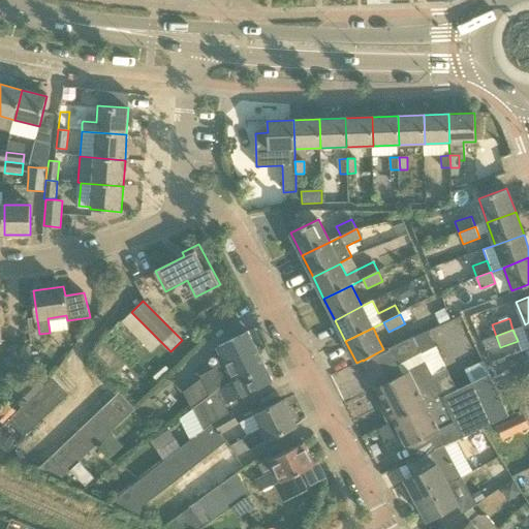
[(192,409),(216,392),(217,393),(218,392),(237,382),(235,378),(247,371),(252,374),(266,367),(248,332),(218,346),(227,364),(200,376),(201,379),(184,393),(192,409)]
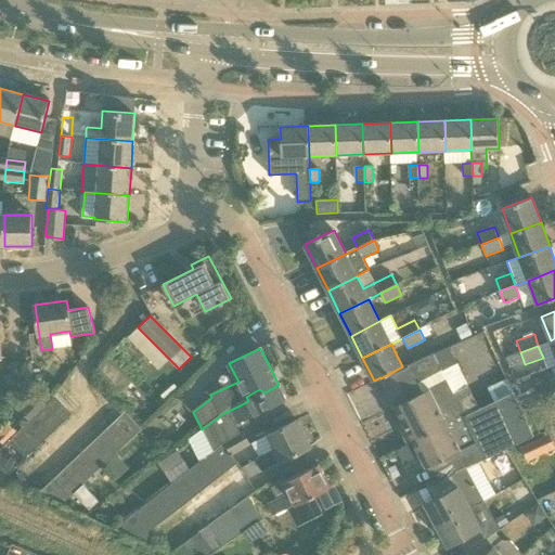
[(469,388),(456,364),(449,348),(403,369),(402,366),(381,378),(395,407),(413,443),(448,425),(444,420),(463,410),(467,418),(481,412),(480,409),(469,388)]
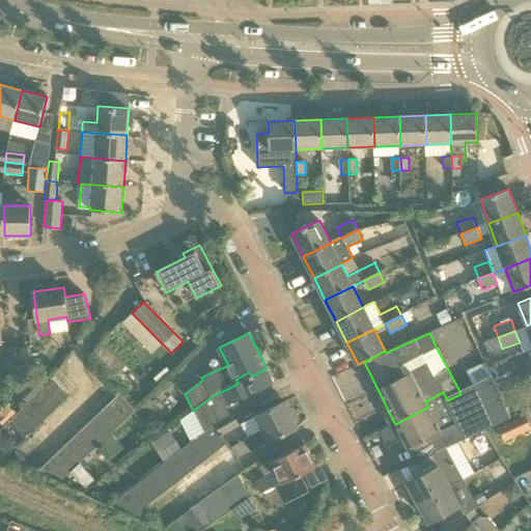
[(110,381),(124,367),(102,343),(87,358),(110,381)]
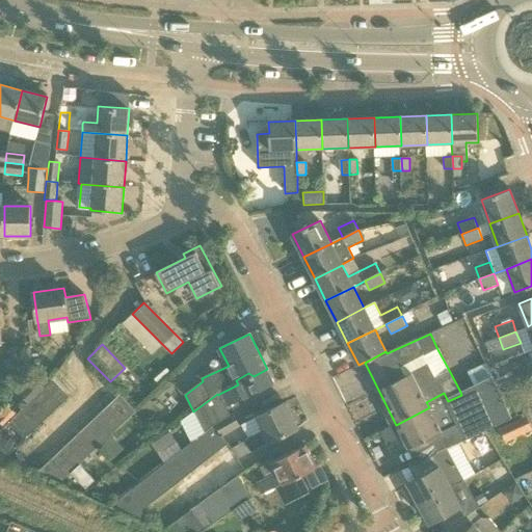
[(9,371),(22,370),(22,348),(9,348),(9,371)]
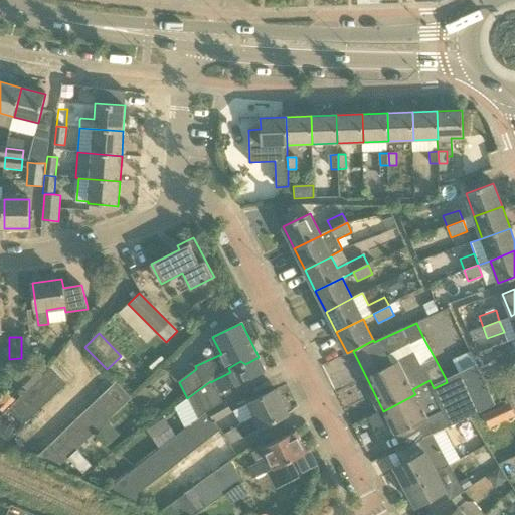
[(452,360),(460,375),(462,374),(461,372),(464,371),(465,373),(477,367),(469,351),(452,360)]
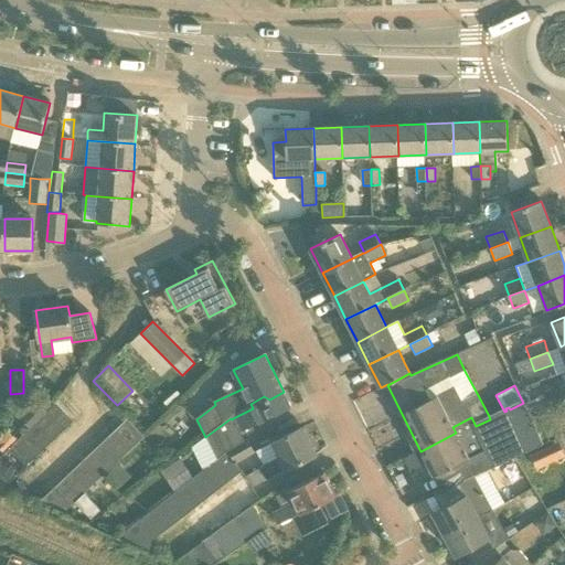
[(564,401),(564,396),(563,390),(562,387),(543,395),(548,407),(564,401)]
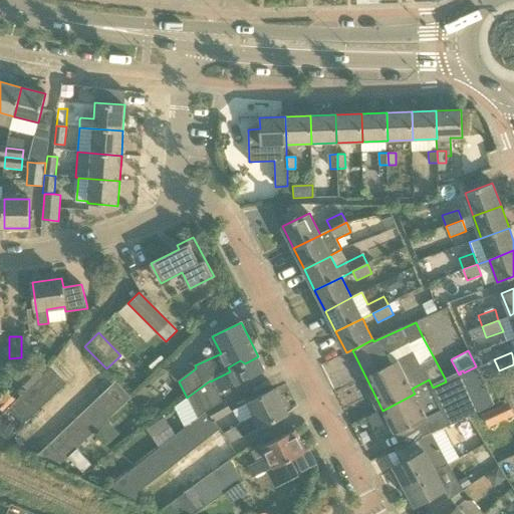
[(187,398),(197,419),(208,411),(218,404),(222,402),(218,394),(236,384),(236,386),(265,370),(258,356),(245,363),(240,360),(228,367),(230,371),(212,380),(211,381),(210,380),(189,396),(187,398)]
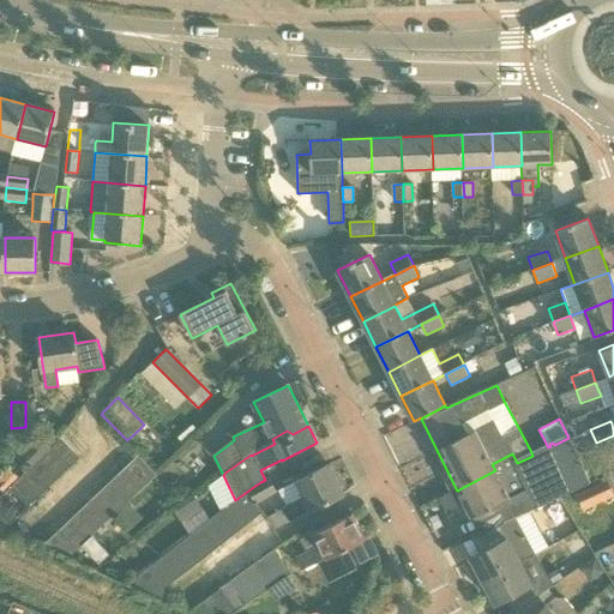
[(613,435),(596,443),(600,455),(613,449),(613,435)]
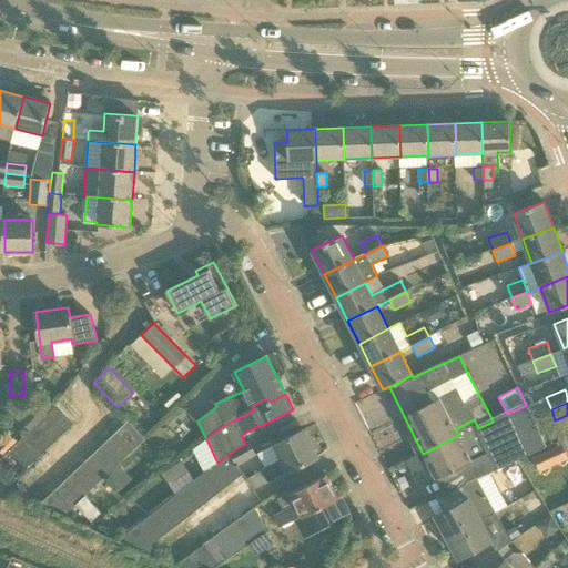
[(546,443),(538,427),(533,416),(527,404),(526,405),(513,412),(511,409),(508,411),(509,413),(507,414),(495,421),(494,417),(492,418),(493,422),(478,428),(474,419),(455,429),(458,435),(423,454),(436,479),(454,470),(460,485),(443,494),(444,495),(514,459),(546,443)]
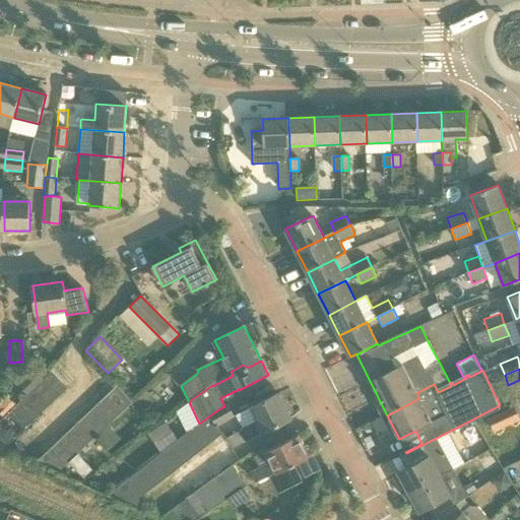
[(43,380),(59,396),(67,388),(52,372),(43,380)]
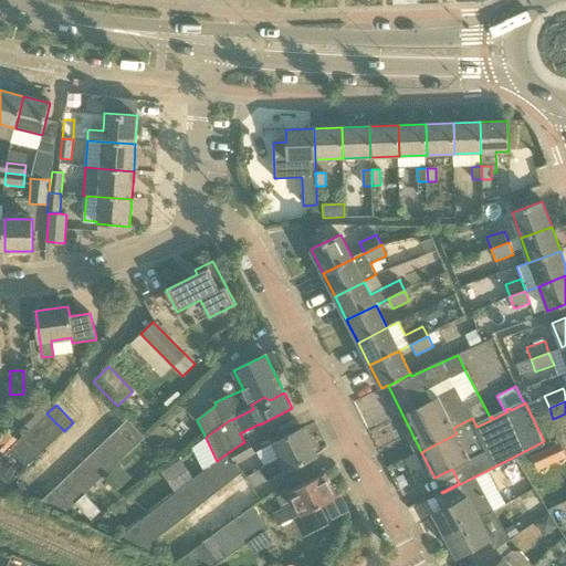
[(38,423),(45,416),(35,407),(21,420),(31,429),(38,423)]
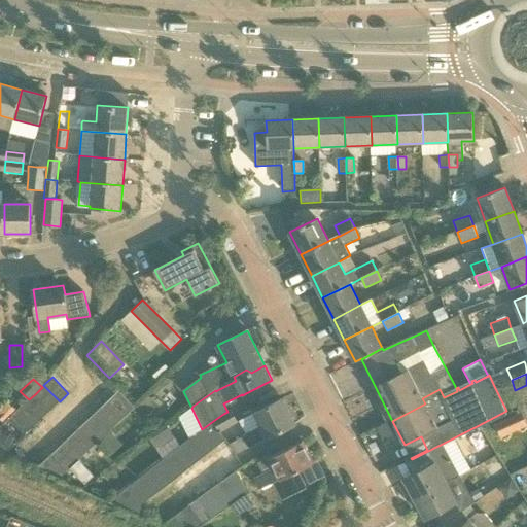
[(35,394),(50,410),(60,401),(43,385),(42,387),(35,394)]
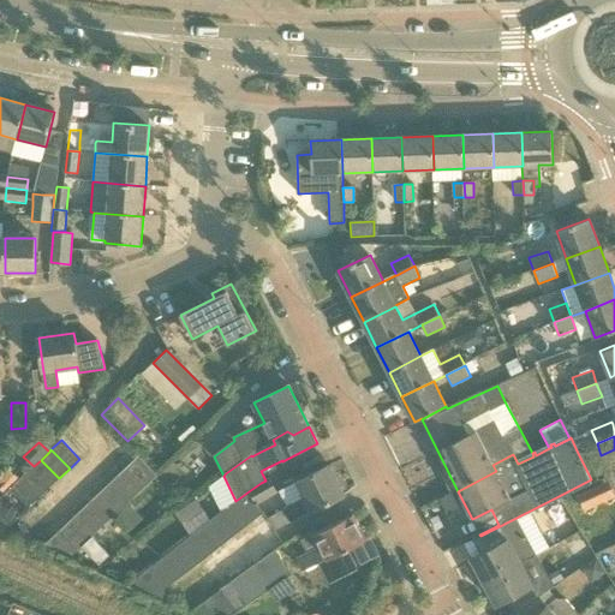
[(139,455),(121,472),(139,491),(157,476),(139,455)]
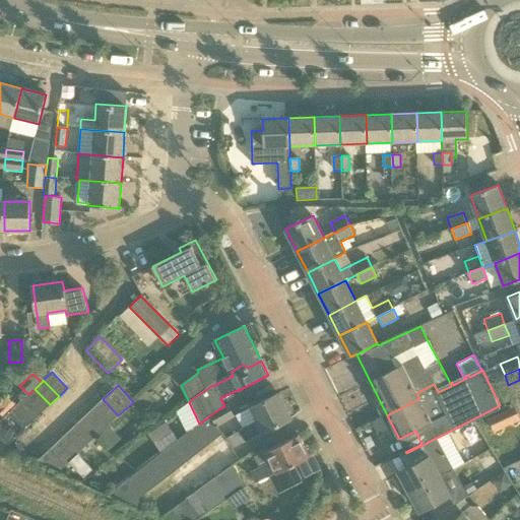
[(25,397),(41,413),(50,404),(35,389),(28,394),(25,397)]
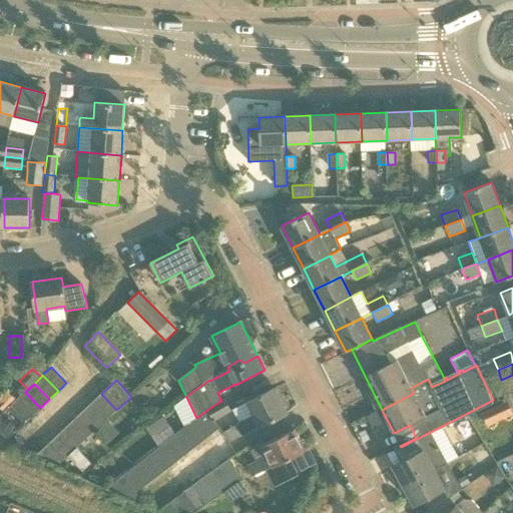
[(243,421),(237,425),(242,435),(261,426),(262,426),(287,413),(274,388),(248,401),(241,405),(247,418),(243,420),(243,421)]
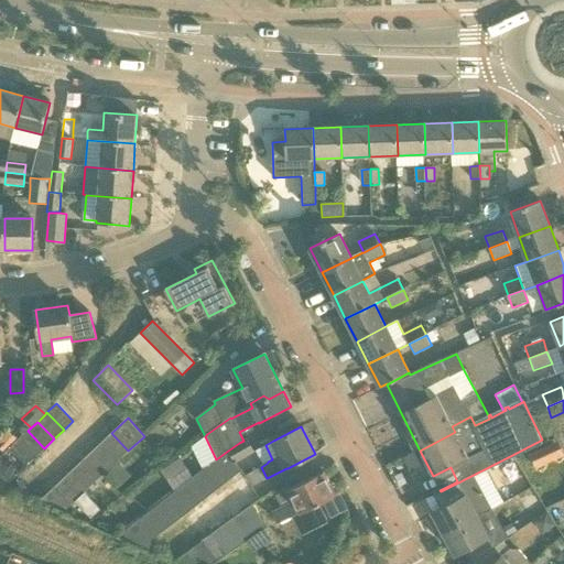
[(18,440),(35,457),(44,448),(28,431),(18,440)]
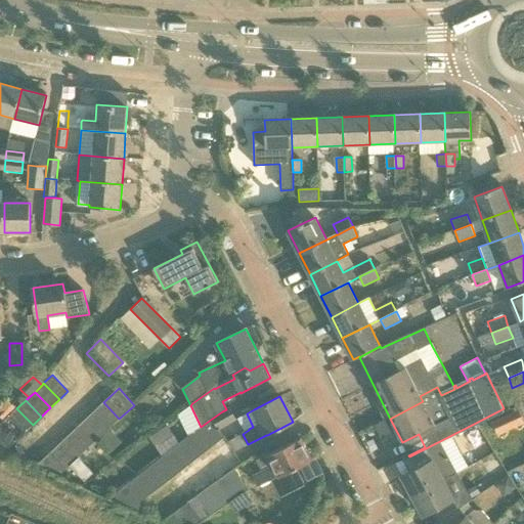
[(110,428),(119,419),(103,402),(94,411),(110,428)]
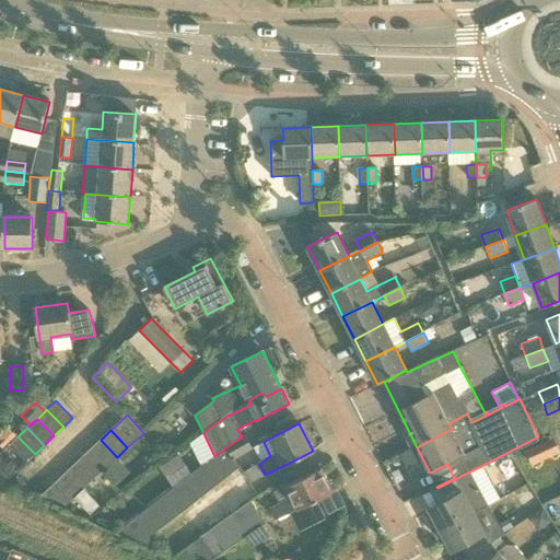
[(9,446),(25,464),(35,454),(18,436),(9,446)]
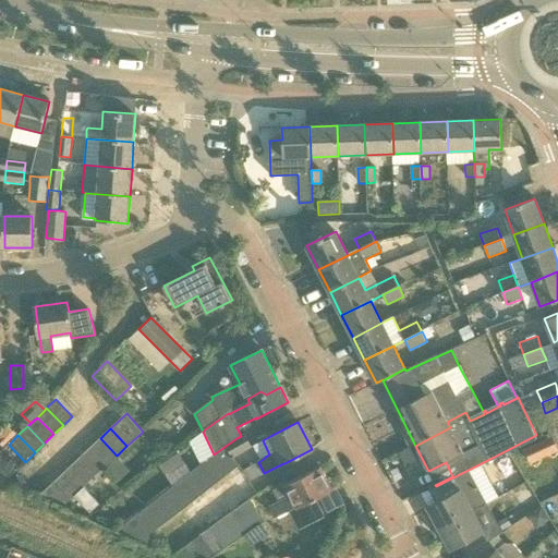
[(241,436),(237,438),(226,446),(233,457),(250,448),(243,435),(241,436)]
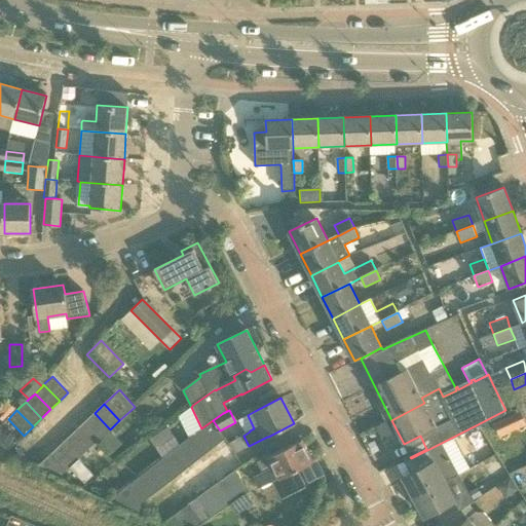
[(494,423),(499,436),(525,422),(525,420),(521,410),(494,423)]
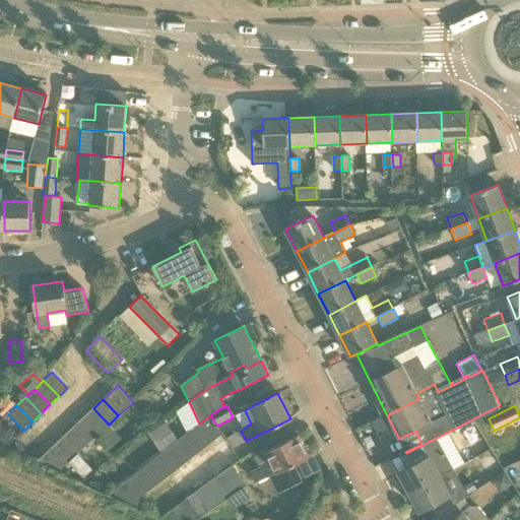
[(101,433),(109,425),(93,408),(84,416),(101,433)]
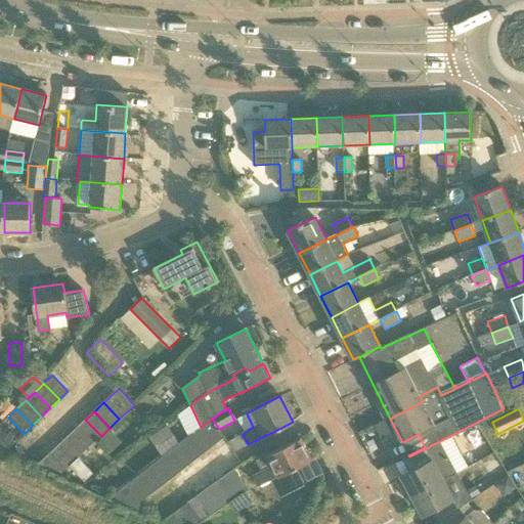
[(8,418),(0,424),(0,427),(14,442),(24,434),(8,418)]
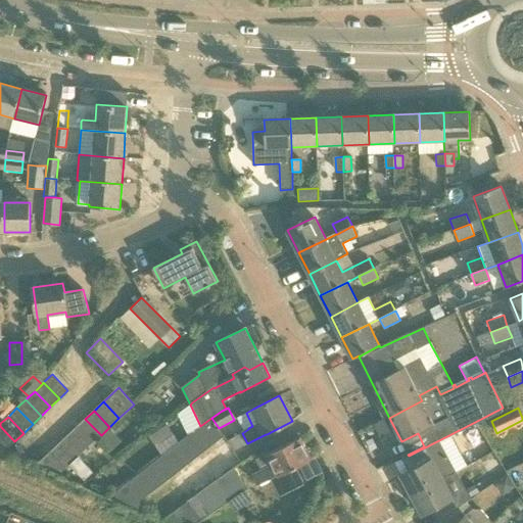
[(211,418),(200,426),(215,444),(225,436),(219,428),(211,418)]
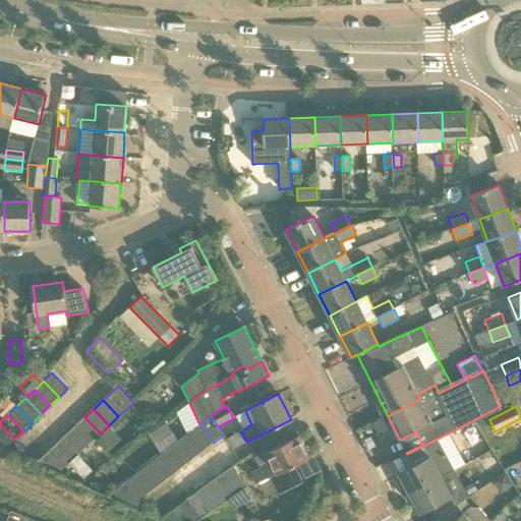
[(92,442),(95,440),(101,433),(84,417),(76,425),(92,442)]
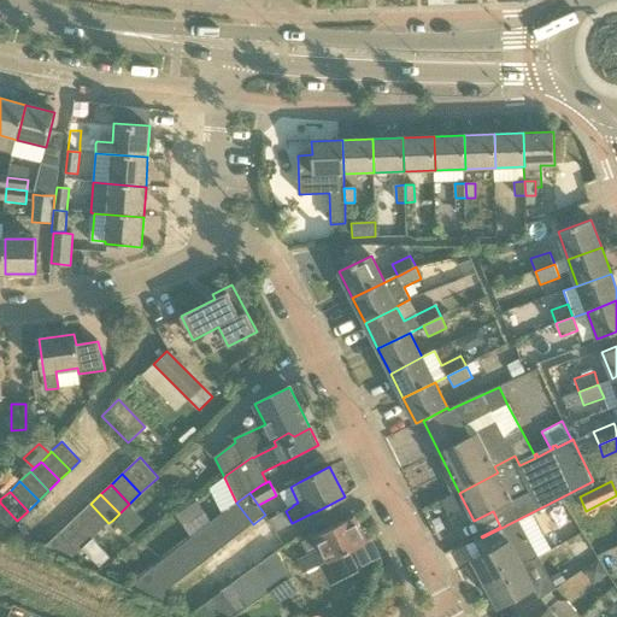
[(0,528),(6,532),(17,521),(0,503),(0,528)]
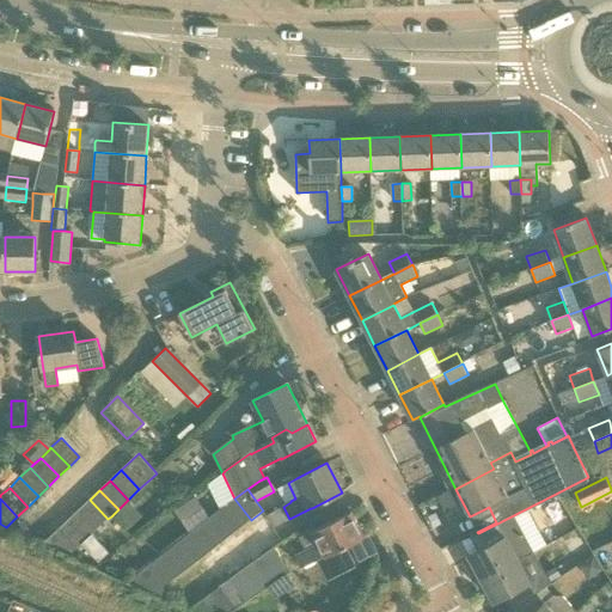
[(234,499),(225,507),(242,527),(251,520),(234,499)]
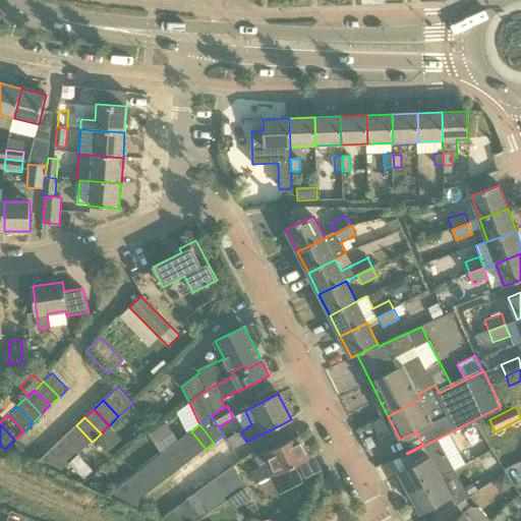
[(67,435),(82,451),(92,442),(76,425),(67,435)]
